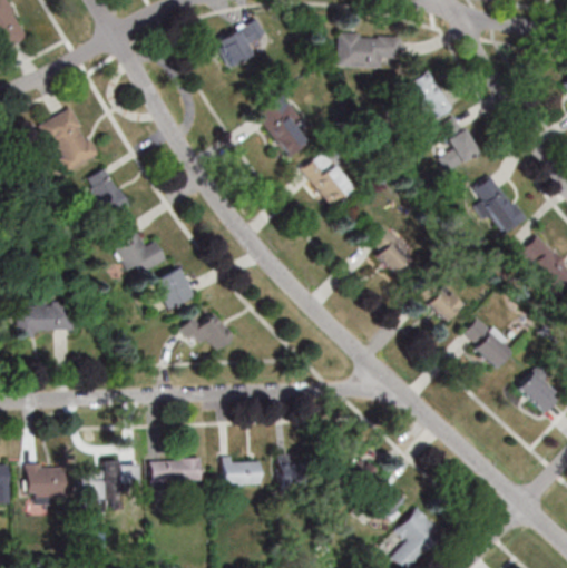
[(0,0),(0,54),(28,39),(7,0),(0,0)]
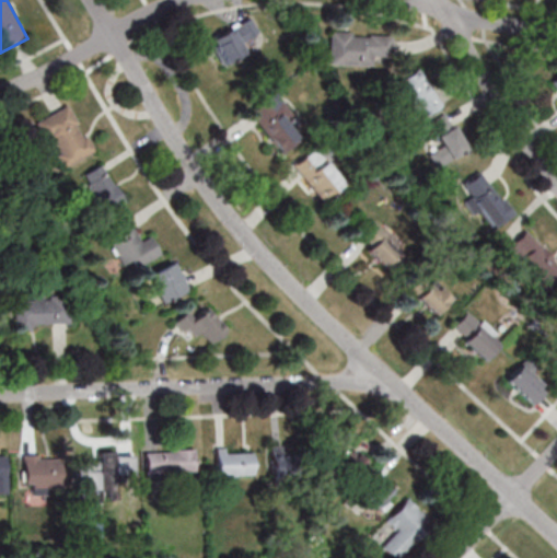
[(251,20),(259,34),(243,44),(250,54),(228,67),(223,66),(210,45),(251,20)]
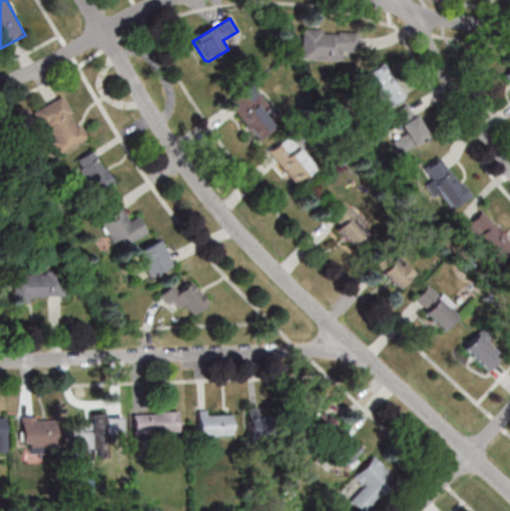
[(304,30),(303,60),(362,62),(363,34),(339,33),(339,36),(323,35),(324,30),(304,30)]
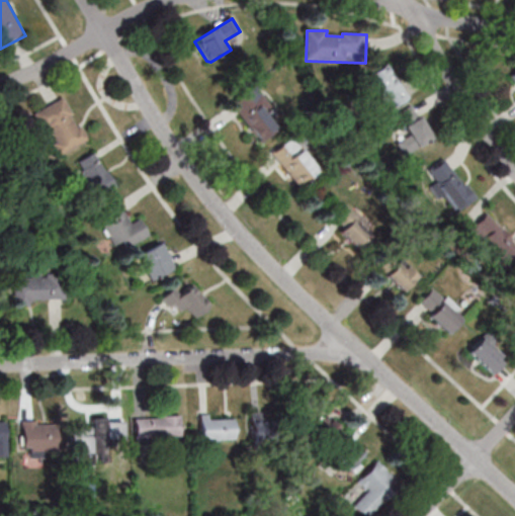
[(366,78),(390,64),(411,98),(389,113),(366,78)]
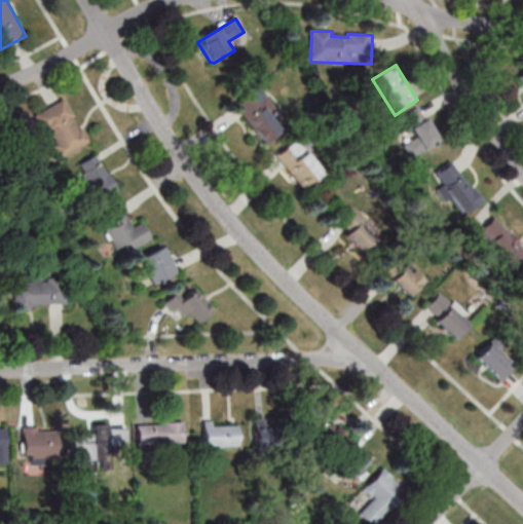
[(268,145),(235,106),(250,94),(284,133),(268,145)]
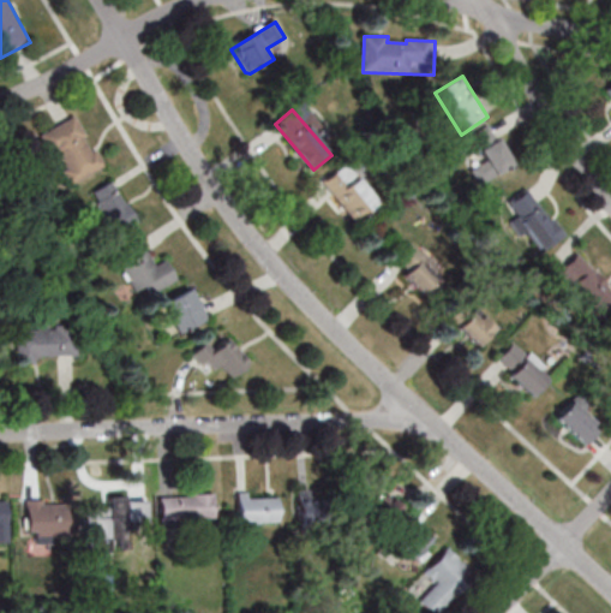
[(76,115),(106,166),(71,186),(41,136),(76,115)]
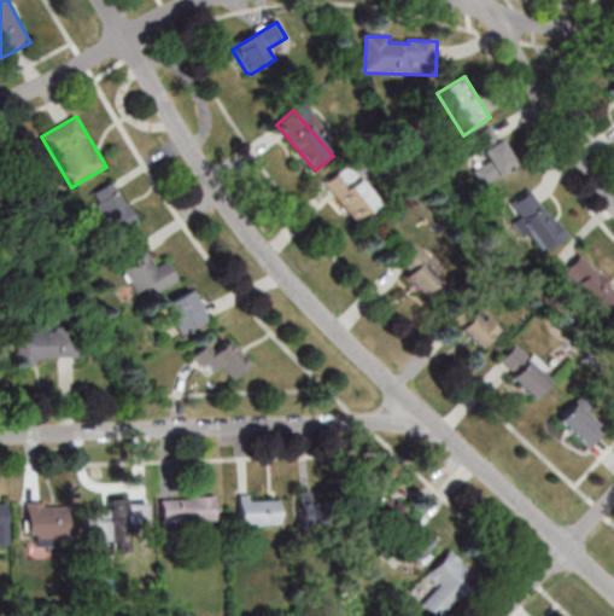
[(491,126),(516,167),(484,187),(474,170),(487,162),(473,137),(491,126)]
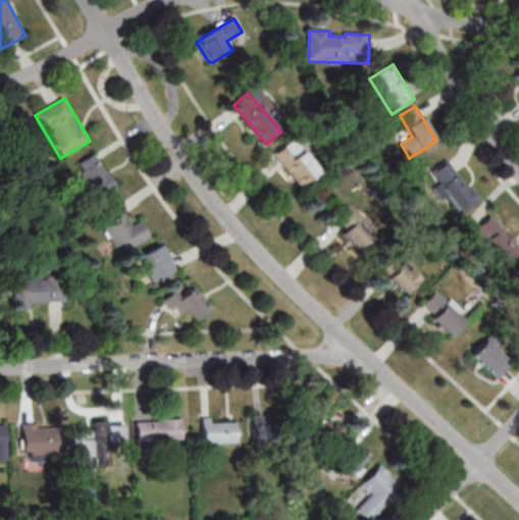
[(304,191),(326,173),(298,138),(275,155),(304,191)]
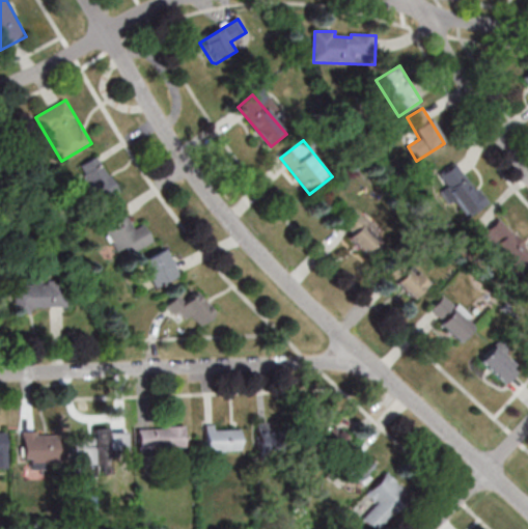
[(98,158),(118,190),(100,202),(83,176),(86,174),(82,167),(98,158)]
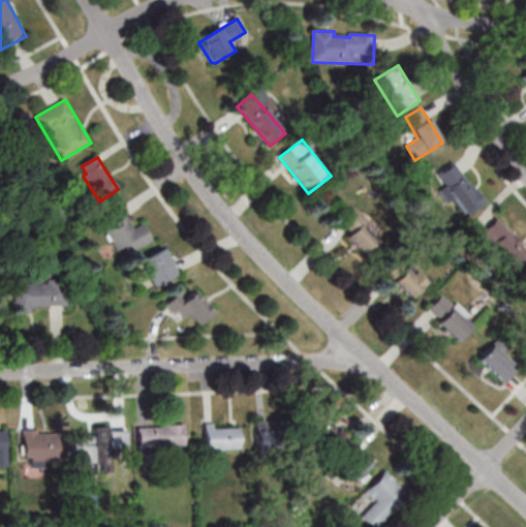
[(455,162),(437,176),(446,187),(439,192),(449,205),(454,200),(468,219),(488,204),(455,162)]
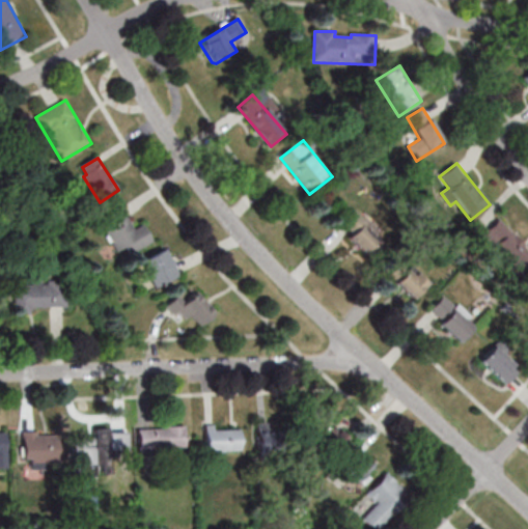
[(121,207),(135,231),(146,225),(156,243),(123,261),(100,220),(121,207)]
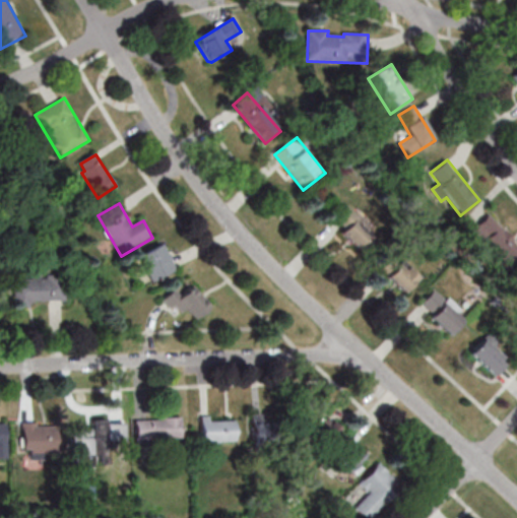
[(348,204),(335,219),(346,229),(343,233),(363,251),(380,232),(348,204)]
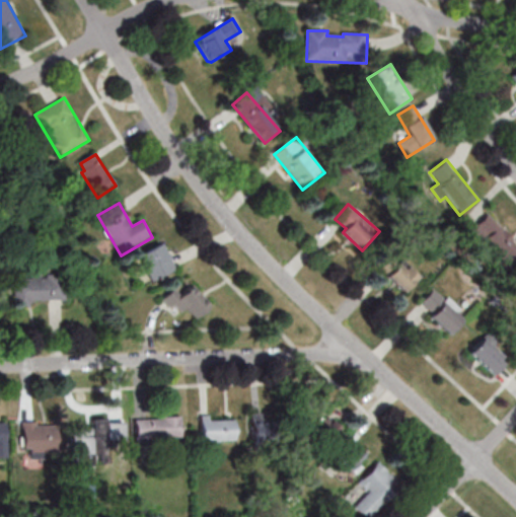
[(515,268),(512,271),(472,229),(489,216),(515,245),(515,268)]
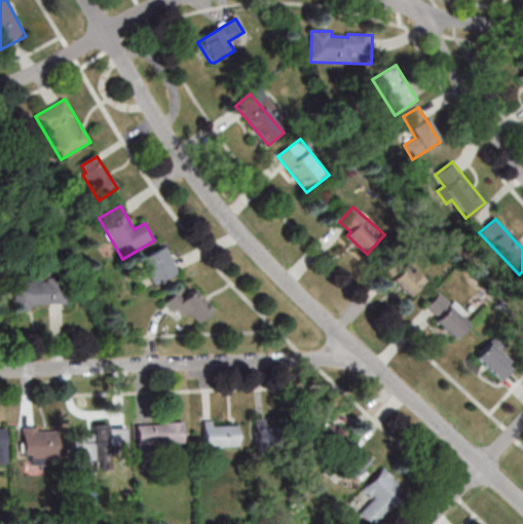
[(142,260),(165,248),(176,266),(180,273),(156,286),(142,260)]
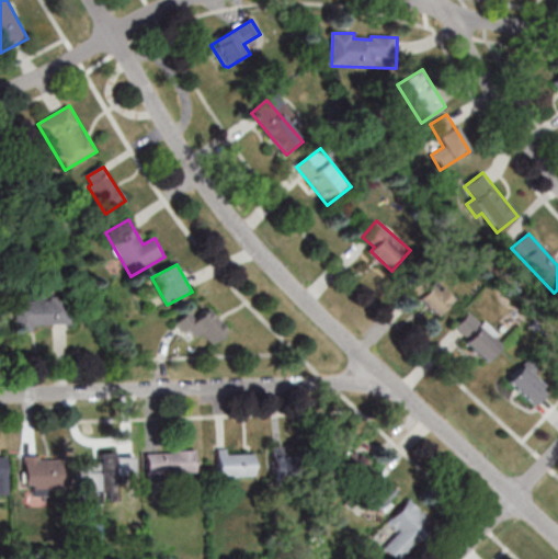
[(439,318),(455,300),(443,288),(440,292),(425,278),(412,294),(439,318)]
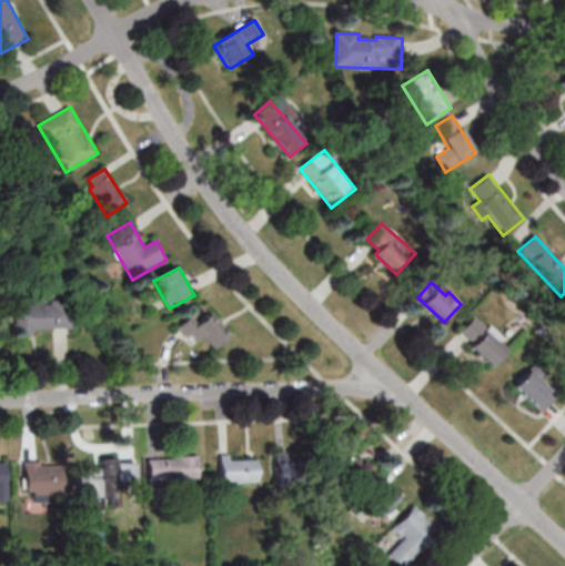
[(17,305),(73,304),(73,330),(32,331),(32,337),(18,339),(17,305)]
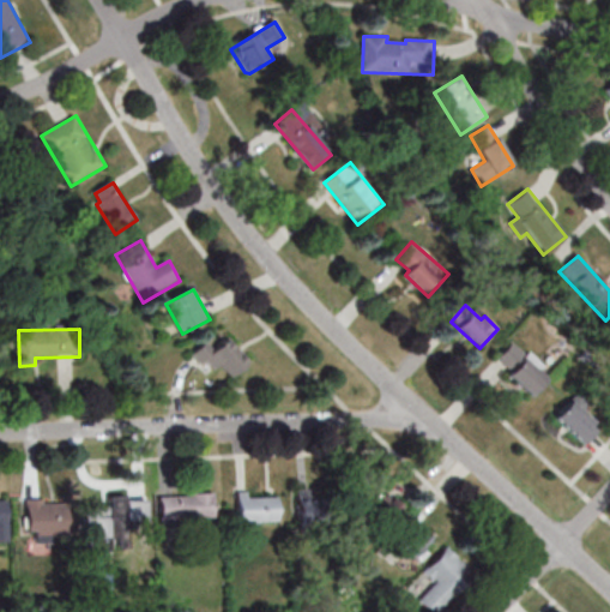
[(229,339),(252,361),(234,378),(222,366),(217,370),(207,360),(203,365),(194,357),(209,343),(216,352),(229,339)]
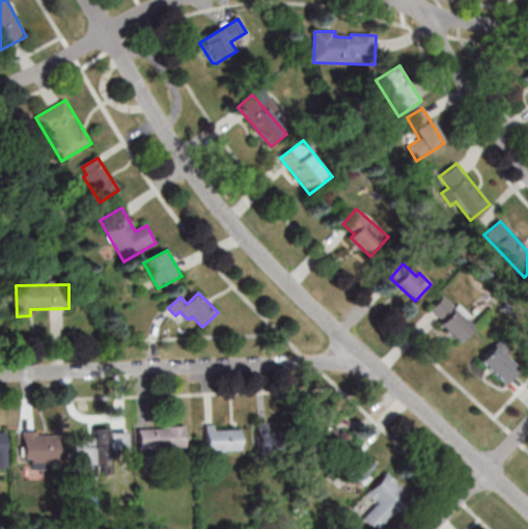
[(462,344),(440,325),(443,322),(432,311),(446,296),(457,307),(461,304),(473,316),(468,322),(476,329),(462,344)]
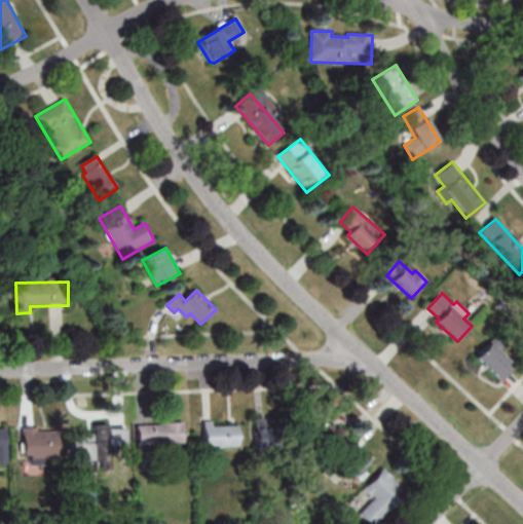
[(477,359),(503,382),(514,370),(509,365),(511,362),(501,353),(507,347),(496,338),(477,359)]
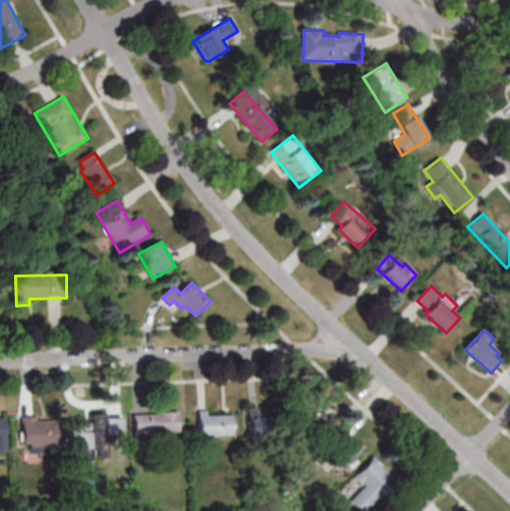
[(340,425),(320,409),(305,426),(325,443),(340,425)]
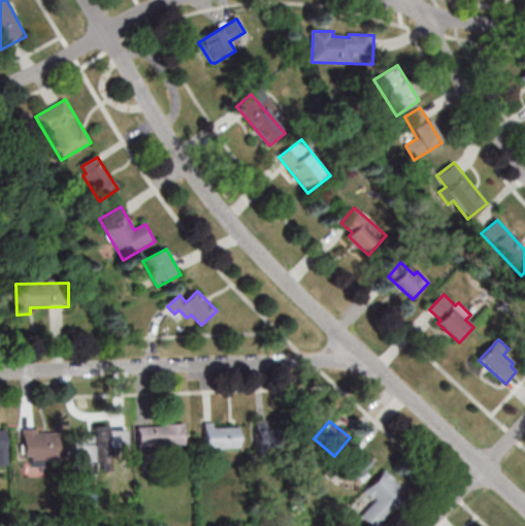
[(259,424),(259,450),(281,450),(281,424),(259,424)]
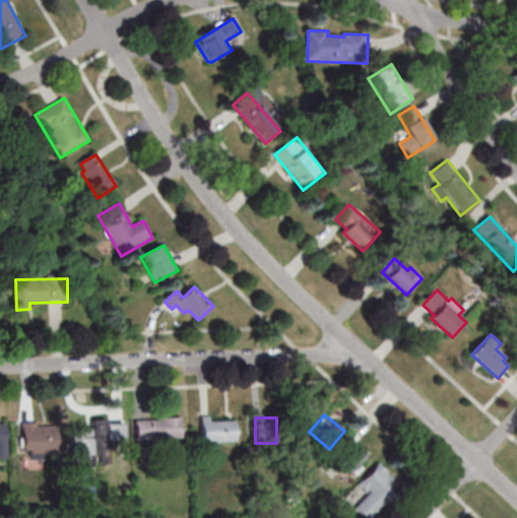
[(138,421),(138,441),(184,441),(184,419),(138,421)]
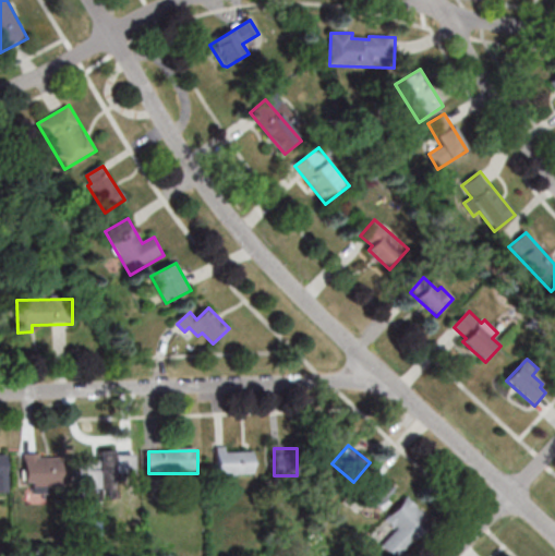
[(255,450),(219,450),(219,476),(255,476),(255,450)]
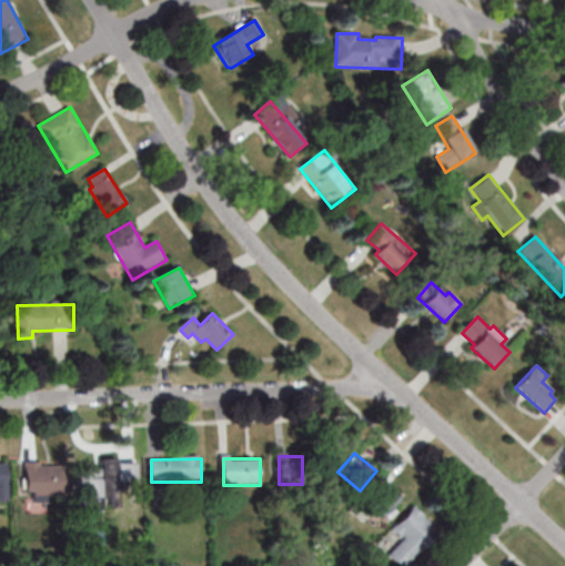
[(81,470),(81,493),(129,493),(128,461),(103,462),(103,470),(81,470)]
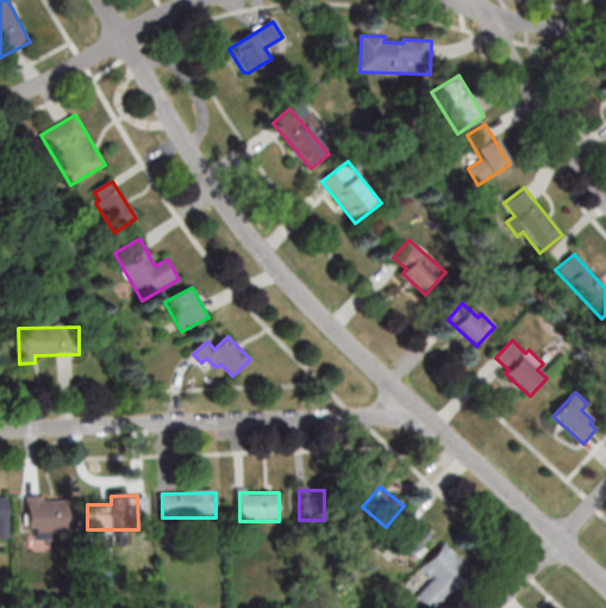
[(10,498),(0,498),(0,540),(12,540),(10,498)]
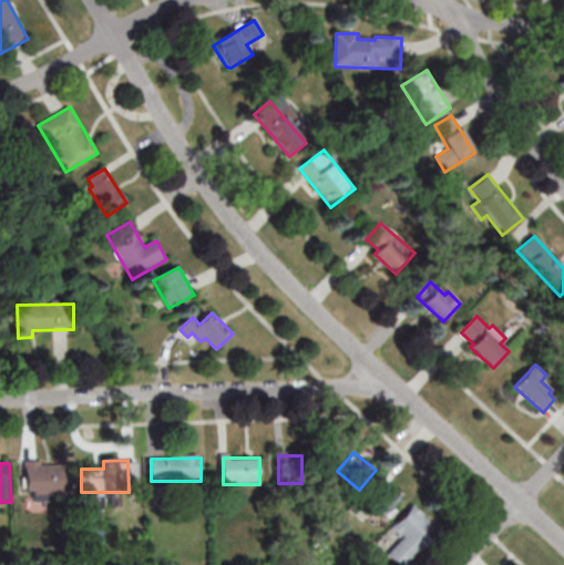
[(26,463),(26,492),(37,492),(37,503),(53,503),(53,463),(26,463)]
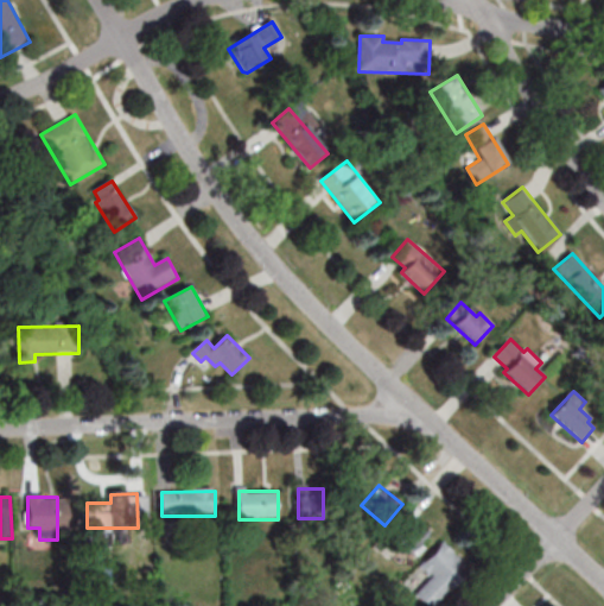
[(433,536),(409,517),(390,541),(414,560),(433,536)]
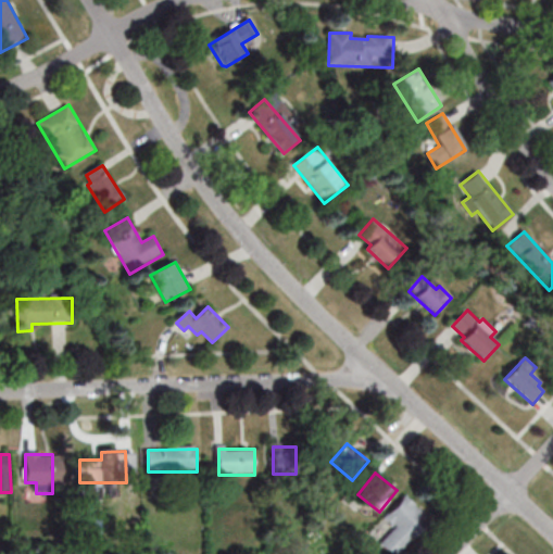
[(396,530),(380,545),(390,553),(400,553),(431,520),(407,498),(386,520),(396,530)]
